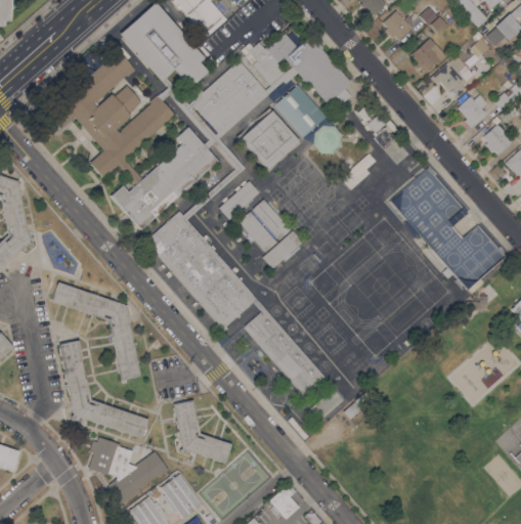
[(0,0),(8,0),(7,20),(1,20),(1,26),(0,25),(0,0)]
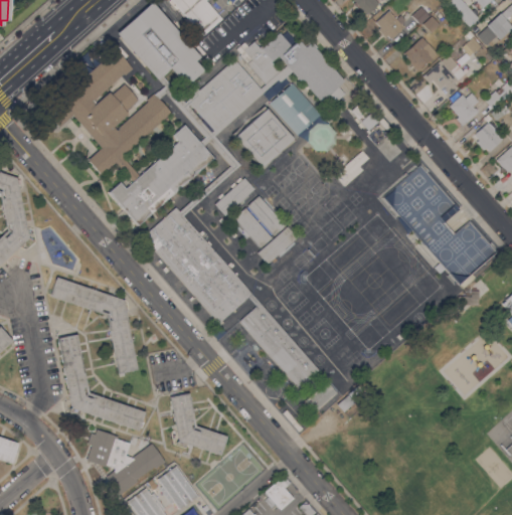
[(197,27),(194,29),(187,20),(189,18),(180,8),(178,10),(170,1),(171,0),(206,0),(223,19),(204,35),(197,27)]
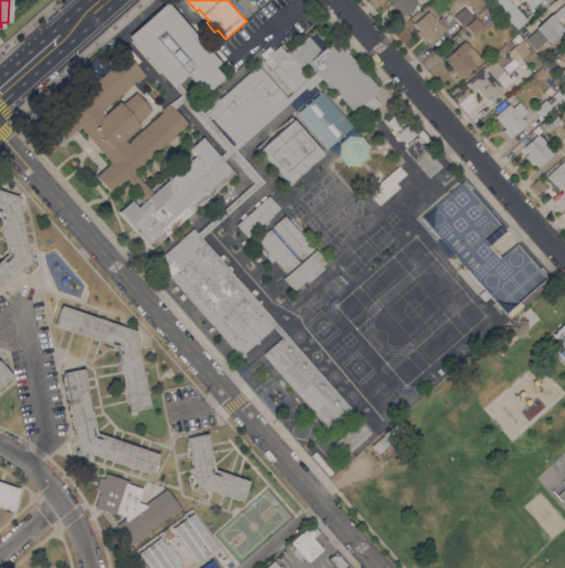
[(415,0),(420,4),(405,16),(399,8),(396,9),(392,4),(393,2),(391,0),(415,0)]
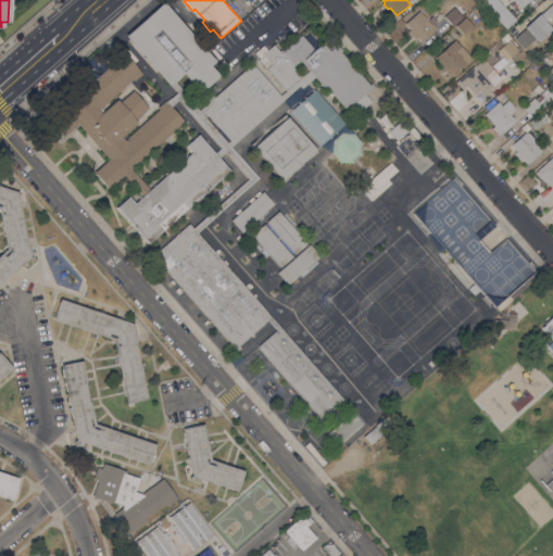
[(500,0),(518,20),(508,28),(484,3),(487,0),(500,0)]
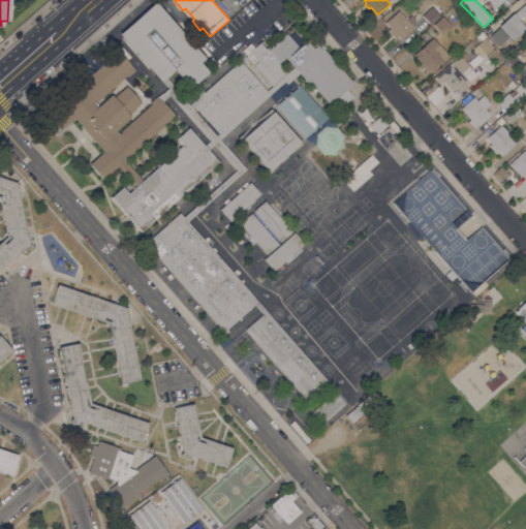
[(505,0),(497,7),(496,6),(493,9),(489,5),(492,2),(490,0),(505,0)]
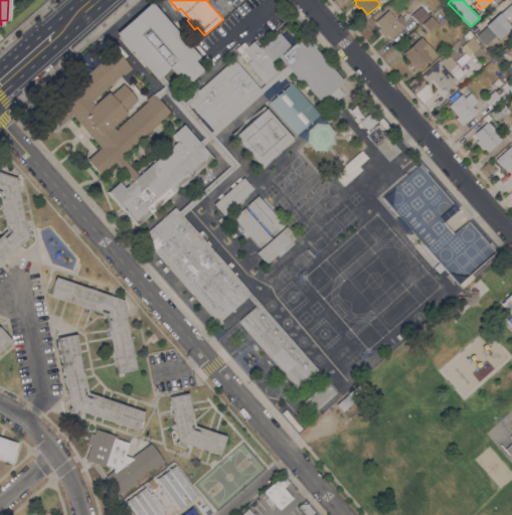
[(158,79),(118,34),(153,2),(201,56),(196,60),(204,70),(193,80),(188,84),(187,86),(171,68),(163,74),(160,77),(158,79)]
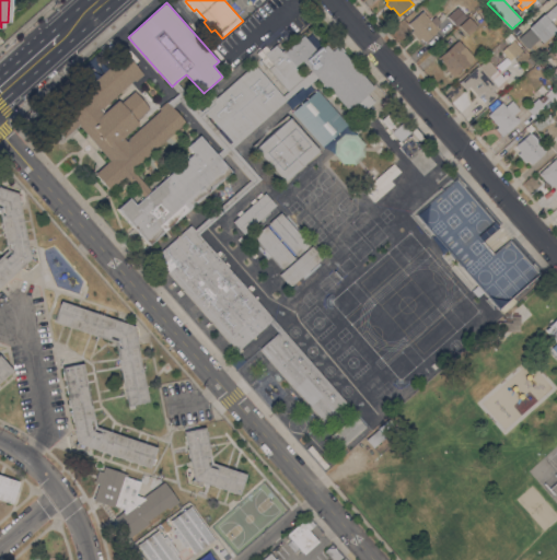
[(461,9),(465,4),(473,12),(467,16),(468,18),(459,26),(450,16),(460,8),(461,9)]
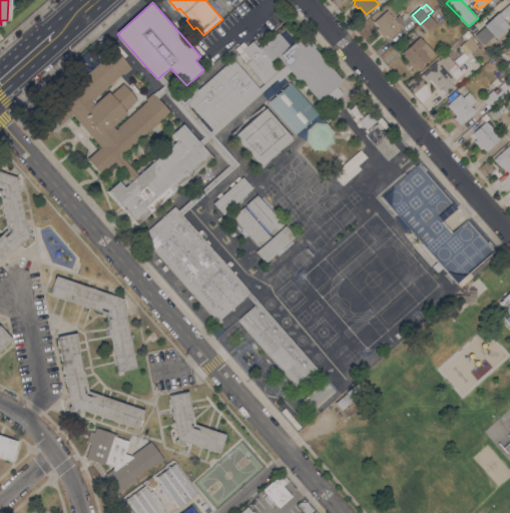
[(509,15),(508,16),(509,17),(507,18),(501,12),(509,4),(509,15)]
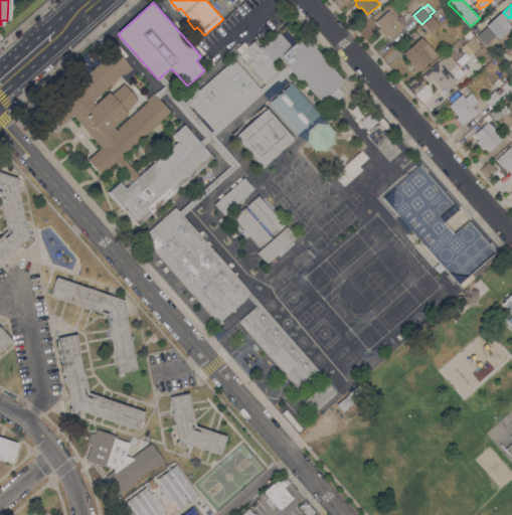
[(390,10),(397,19),(402,15),(406,19),(403,24),(405,26),(392,39),(389,35),(386,37),(379,29),(381,27),(377,22),(390,10)]
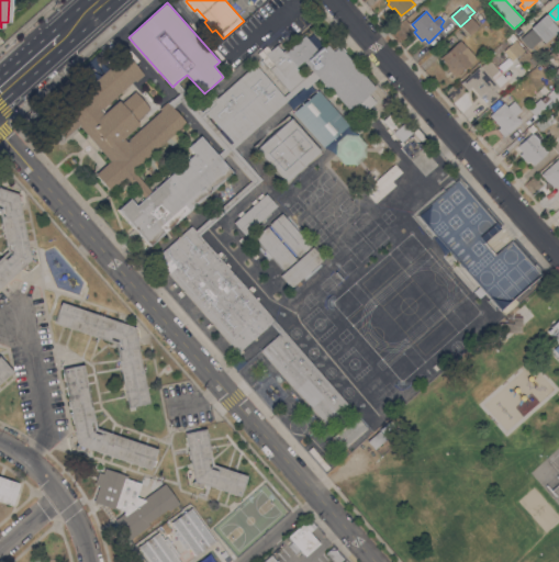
[(537,52),(533,47),(532,48),(523,38),(533,29),(533,27),(547,14),(558,26),(558,33),(537,52)]
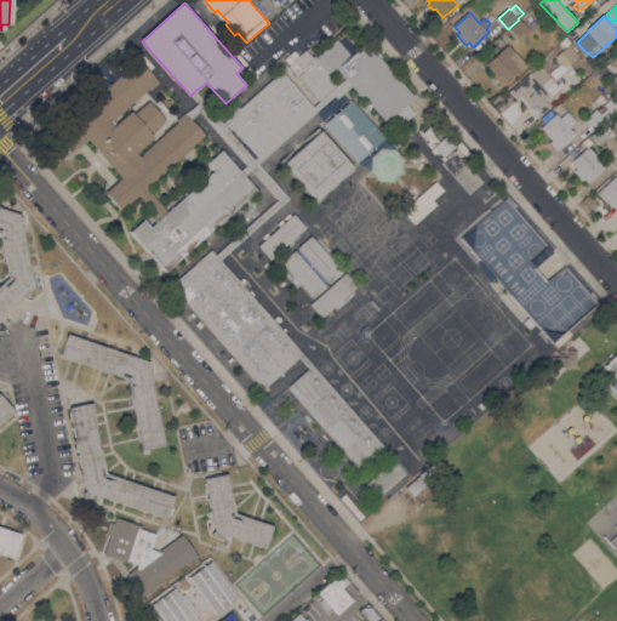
[(521,20),(531,30),(521,40),(520,38),(518,40),(510,32),(513,30),(512,29),(521,20)]
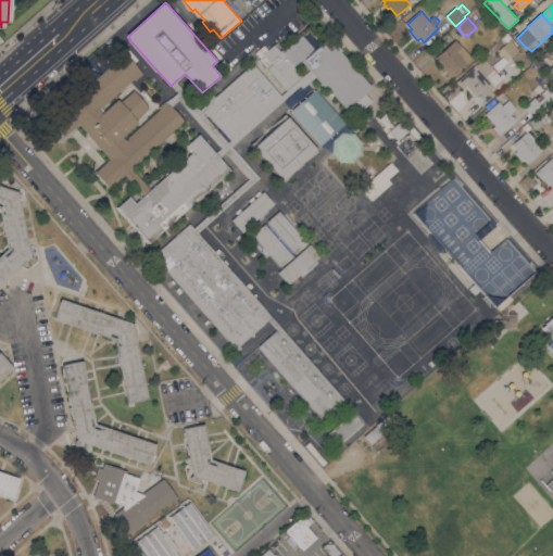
[(269,50),(276,45),(284,53),(303,35),(316,49),(324,42),(331,51),(337,46),(338,47),(339,46),(344,51),(342,52),(373,87),(366,93),(373,101),(357,115),(350,108),(348,110),(335,96),(334,97),(329,92),(331,91),(327,87),(326,88),(317,77),(311,71),(302,60),(294,66),(304,77),(288,91),(268,68),(274,64),(273,63),(268,67),(261,60),(262,59),(256,52),(265,45),(267,48),(269,50)]
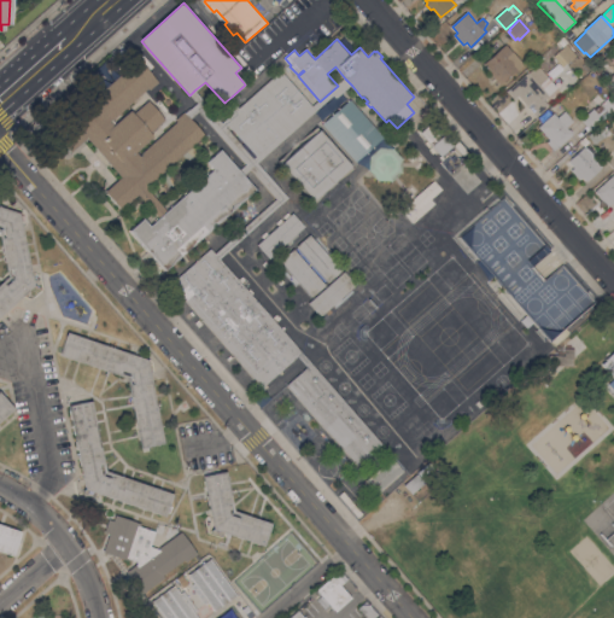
[(507,45),(514,52),(514,51),(526,65),(514,76),(515,76),(513,79),(512,77),(509,80),(508,79),(502,85),(492,75),(493,74),(485,64),(507,45)]
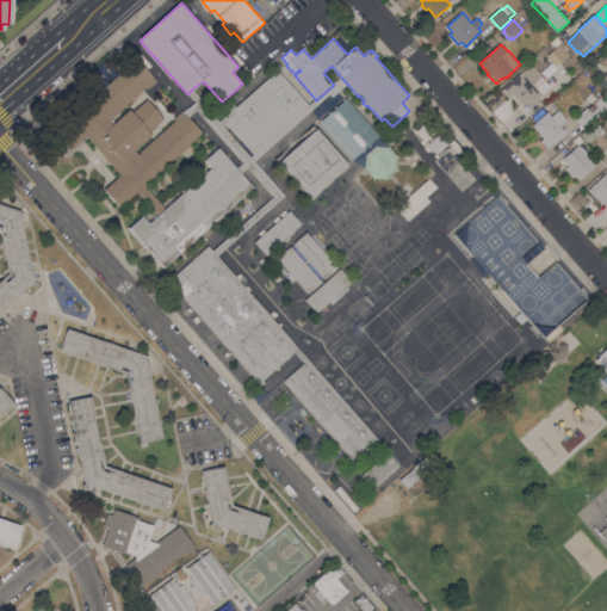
[(571,55),(563,62),(553,51),(562,44),(571,55)]
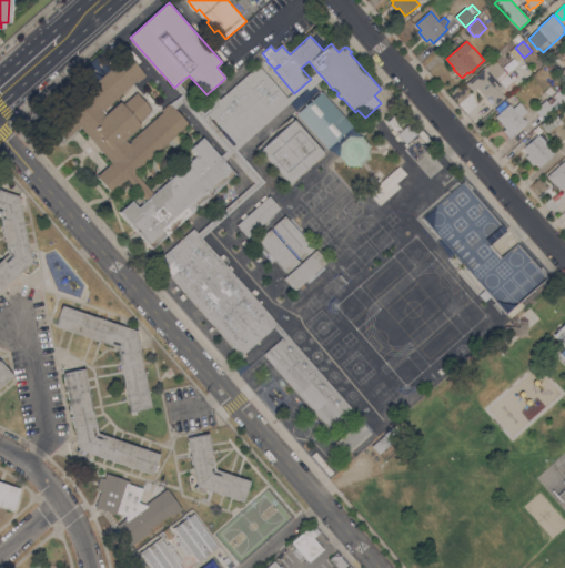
[(191,124),(137,172),(129,179),(113,193),(99,176),(114,162),(81,127),(67,139),(52,123),(129,54),(148,75),(140,83),(139,81),(106,111),(106,110),(102,112),(106,115),(122,102),(124,104),(138,92),(153,110),(140,122),(143,125),(128,140),(131,143),(133,141),(132,141),(165,112),(164,110),(172,103),(178,109),(191,124)]
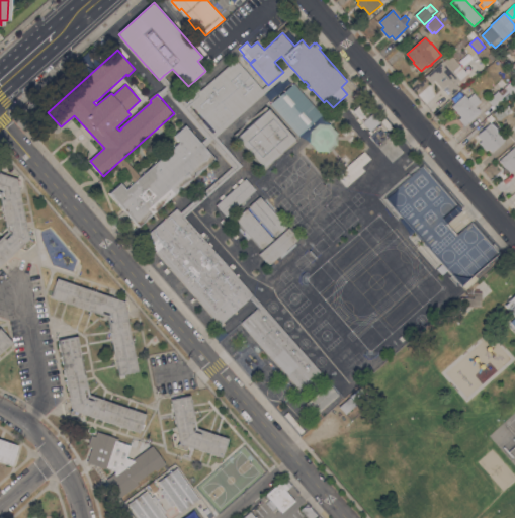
[(469,74),(457,84),(461,88),(451,97),(436,80),(432,83),(426,76),(444,61),(444,62),(452,55),(469,74)]
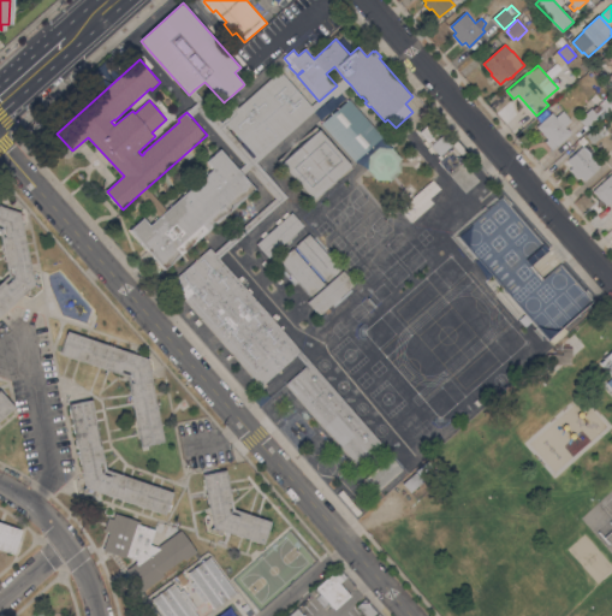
[(226,120),(235,112),(241,107),(281,71),(313,106),(316,111),(261,160),(257,157),(230,125),(226,120)]
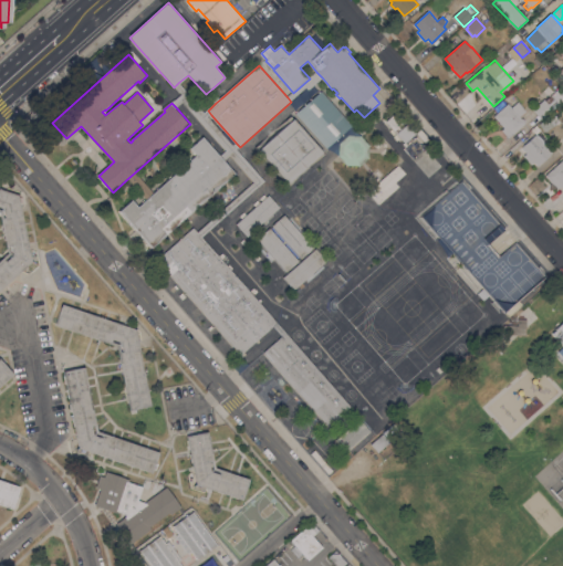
[(323,79),(310,91),(308,87),(291,102),(288,97),(293,93),(310,79),(316,72),(323,79)]
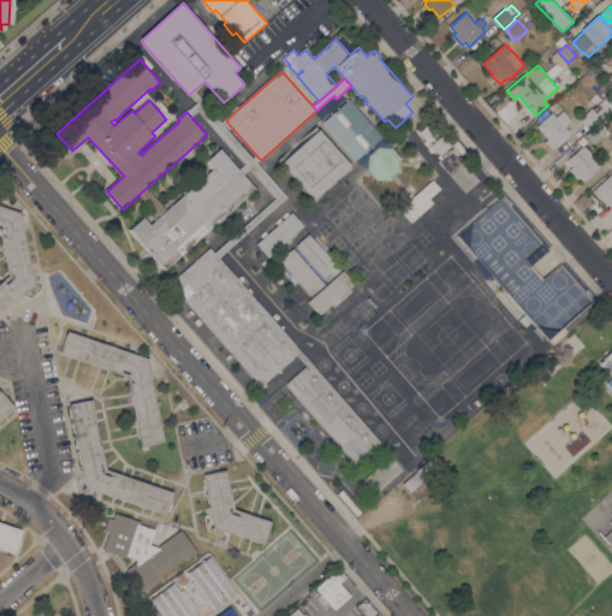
[(259,163),(289,197),(221,259),(217,253),(277,199),(251,170),(245,176),(241,170),(248,164),(201,111),(192,118),(186,112),(191,108),(191,110),(198,102),(191,93),(195,89),(203,99),(224,123),(226,120),(230,125),(227,126),(255,158),(257,157),(261,160),(259,163)]
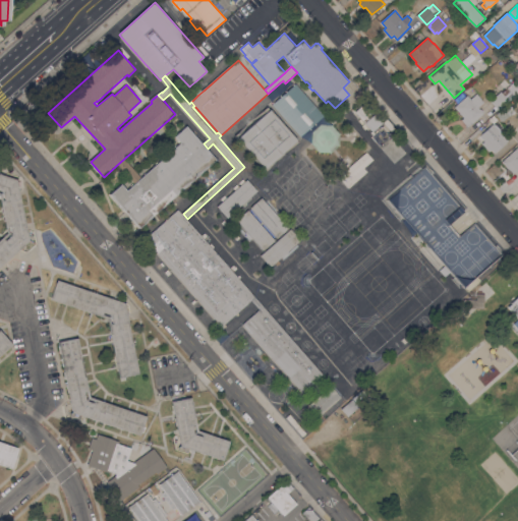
[(195,81),(204,91),(198,95),(190,85),(195,81)]
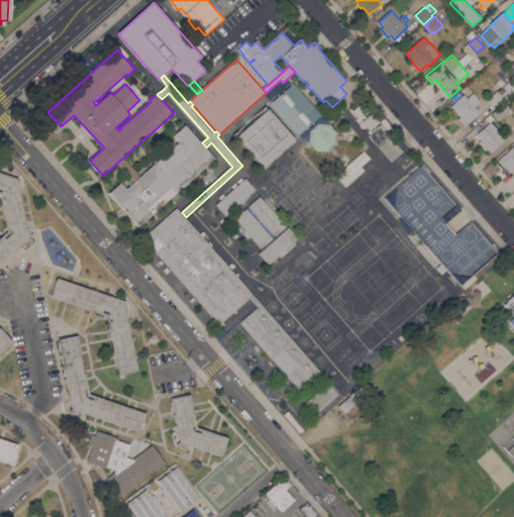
[(322,115),(299,136),(271,104),(295,83),(322,115)]
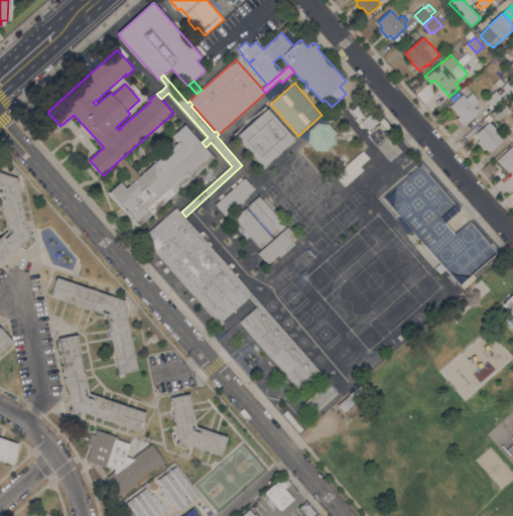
[(496,110),(487,100),(498,91),(499,92),(503,88),(504,89),(505,88),(511,95),(505,99),(506,100),(496,110)]
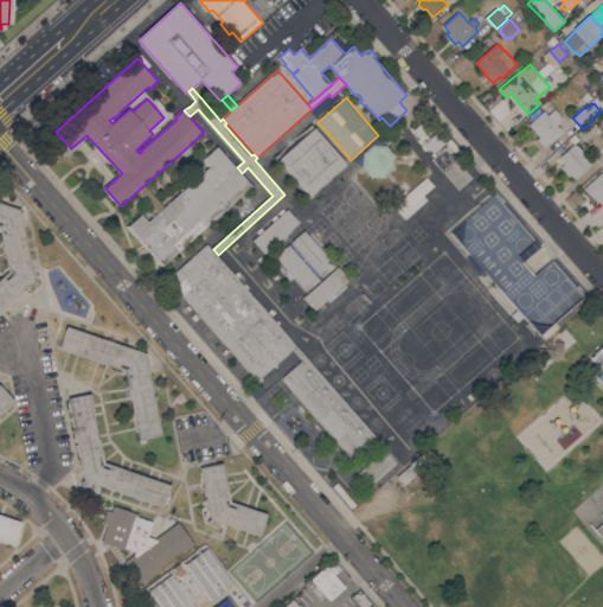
[(545,112),(550,115),(557,109),(565,119),(558,126),(560,128),(562,127),(564,131),(563,132),(564,132),(549,146),(546,147),(539,140),(541,138),(531,125),(545,112)]
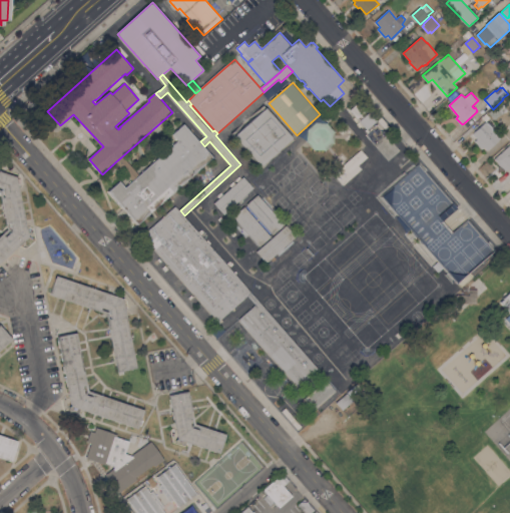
[(351,110),(361,101),(368,109),(358,118),(351,110)]
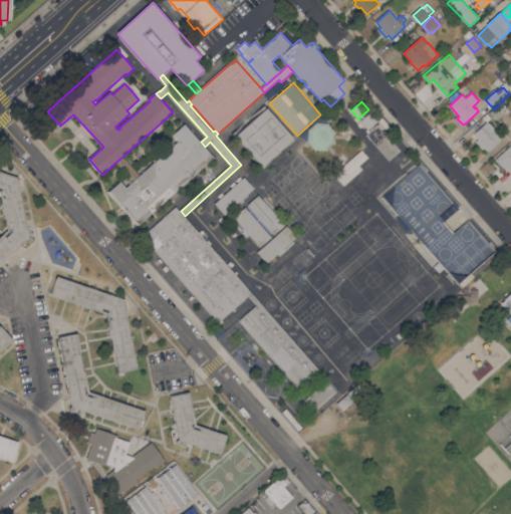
[(502,104),(504,106),(506,104),(510,110),(510,112),(508,113),(507,112),(496,119),(491,112),(502,104)]
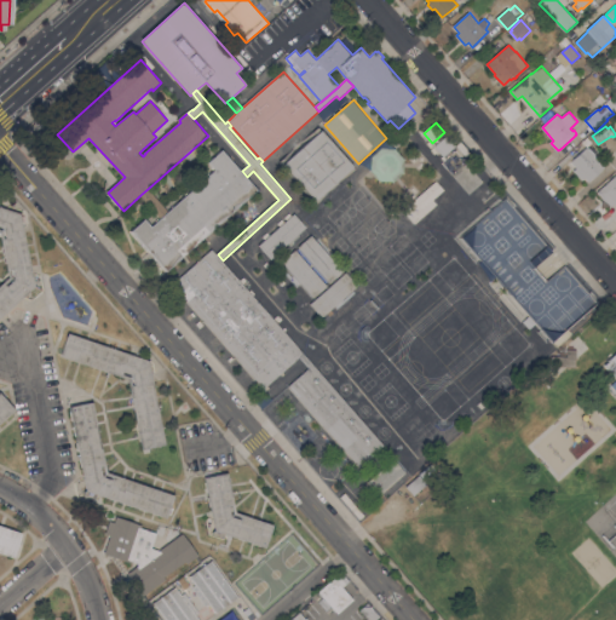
[(355,167),(315,201),(283,165),(322,131),(355,167)]
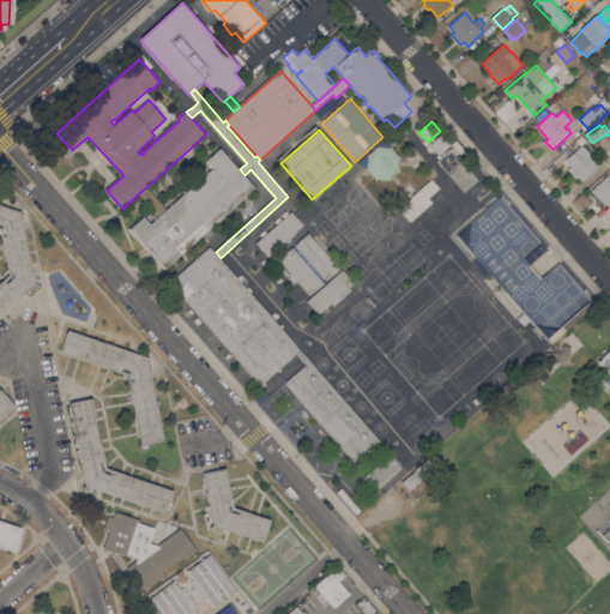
[(432,145),(444,134),(452,145),(440,155),(432,145)]
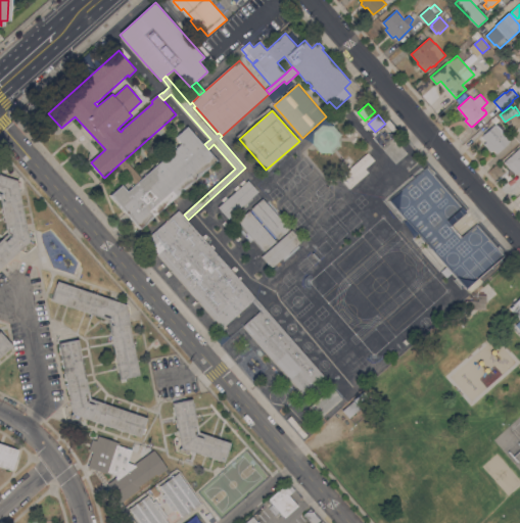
[(493,121),(498,116),(502,121),(498,125),(493,121)]
